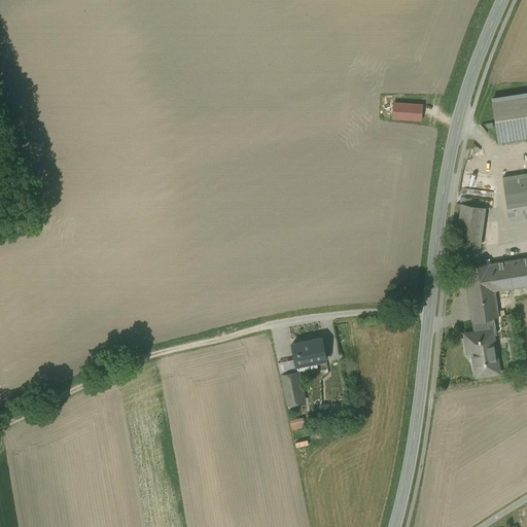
[(526,93),(493,99),(499,141),(526,136),(526,93)]
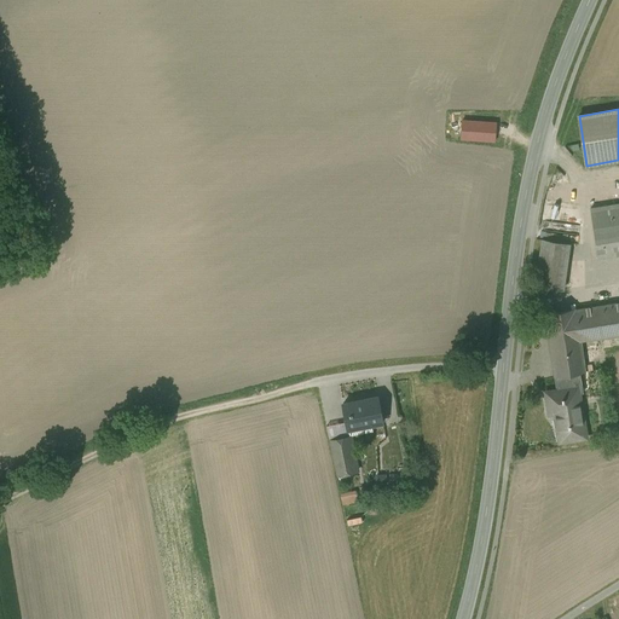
[(497,123),(464,121),(463,139),(496,140),(497,123)]
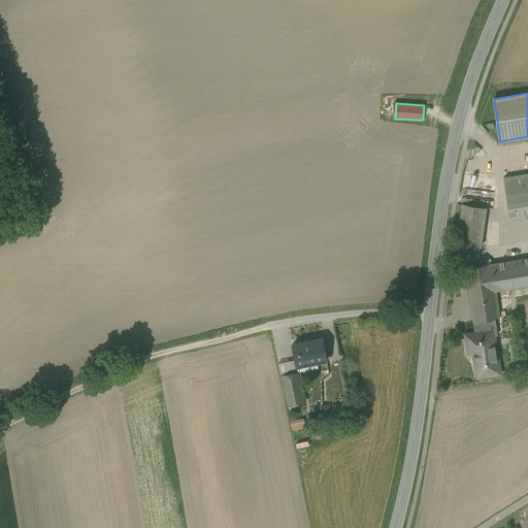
[(527,174),(503,178),(510,220),(527,217),(527,174)]
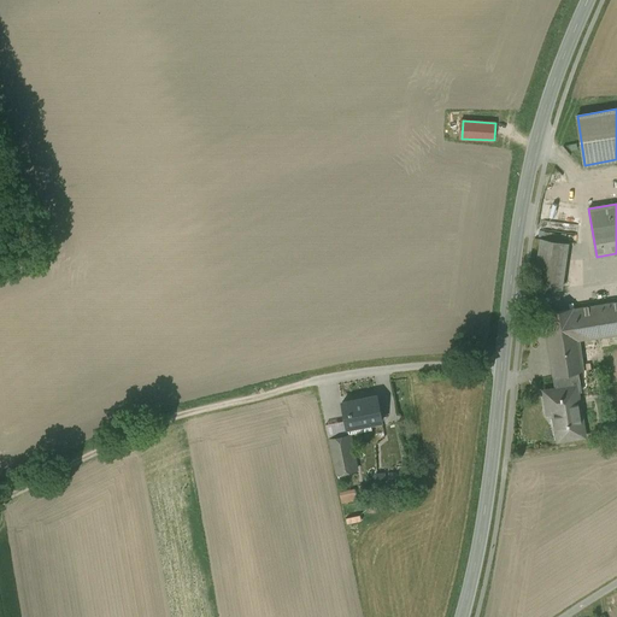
[(568,242),(541,239),(534,291),(562,289),(568,242)]
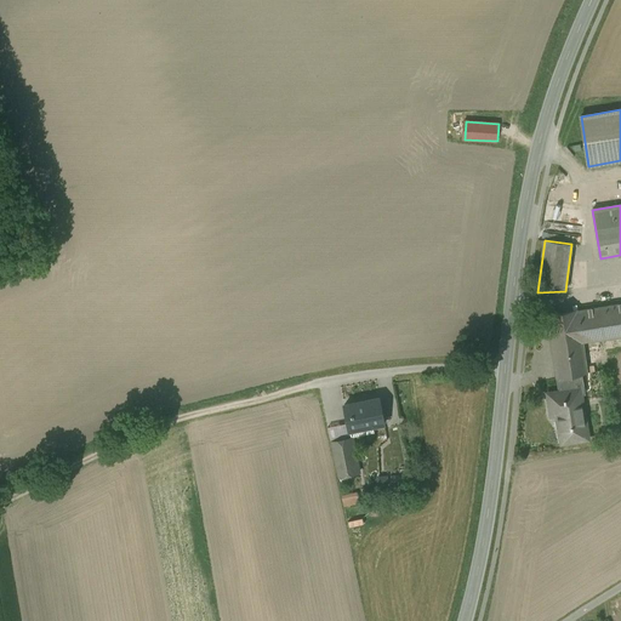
[(620,303),(576,311),(582,342),(620,336),(620,303)]
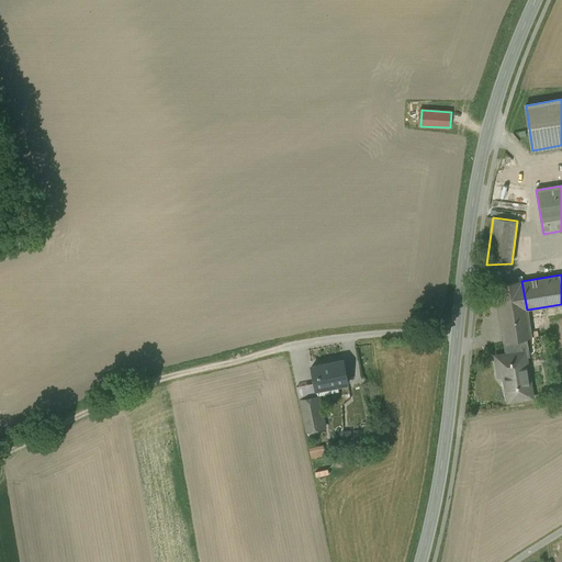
[(521,281),(495,284),(504,341),(505,341),(517,339),(517,340),(527,339),(527,338),(531,337),(527,310),(521,281)]
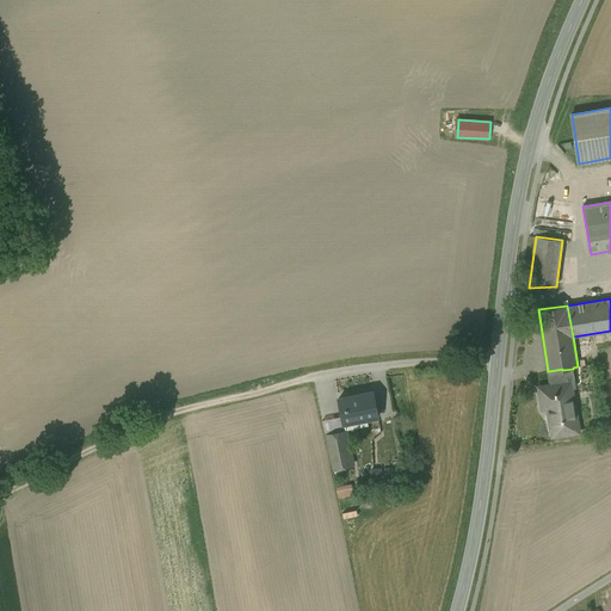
[(562,370),(562,369),(549,371),(551,386),(539,388),(543,408),(548,407),(553,436),(578,431),(571,389),(571,387),(566,387),(562,370)]
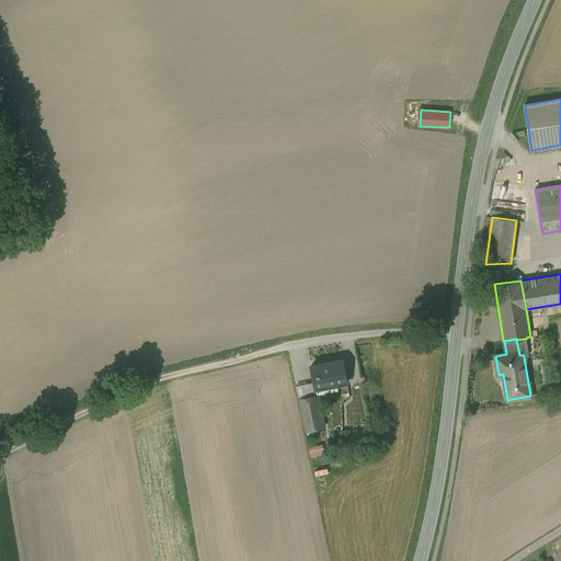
[(526,339),(516,340),(519,355),(524,355),(524,357),(529,356),(526,339)]
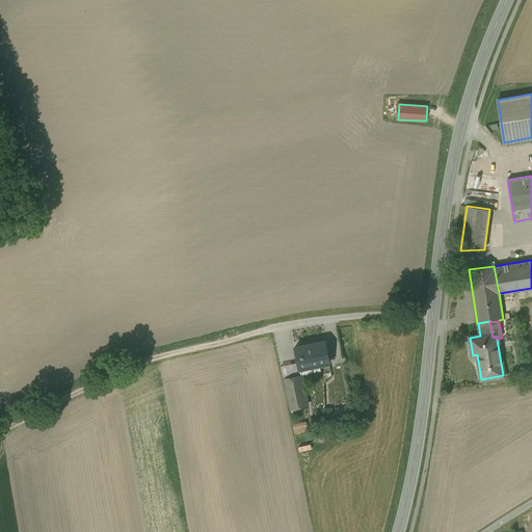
[(324,341),(295,347),(299,368),(328,363),(324,341)]
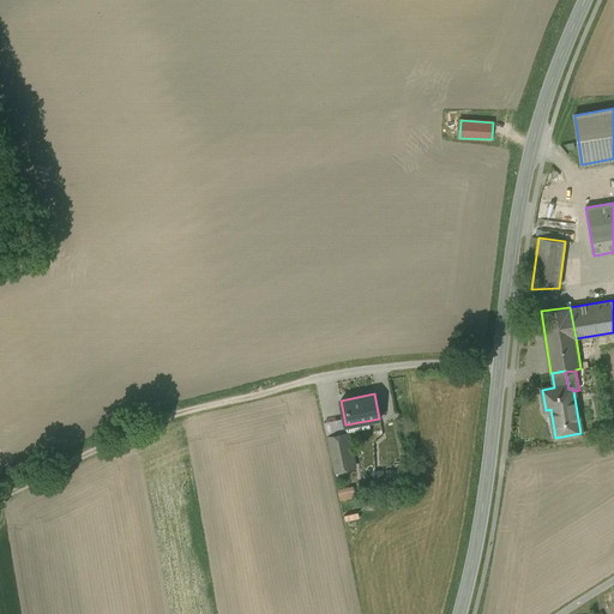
[(327,433),(335,432),(342,431),(339,419),(325,421),(327,433)]
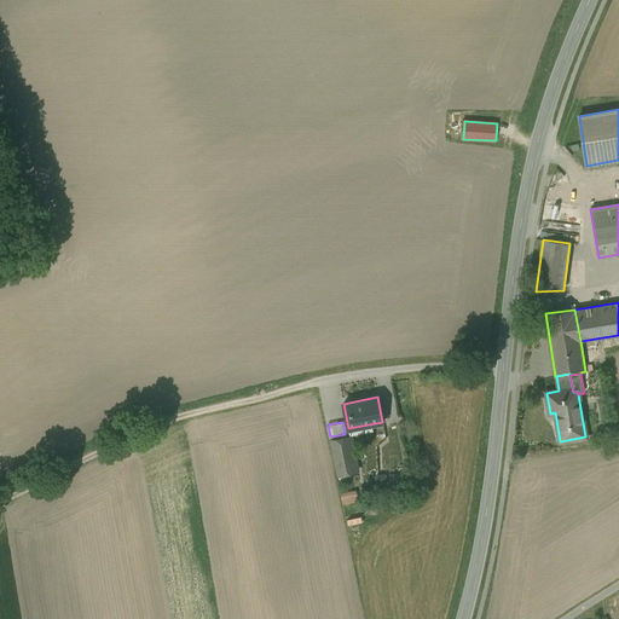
[(351,434),(329,439),(334,463),(356,458),(351,434)]
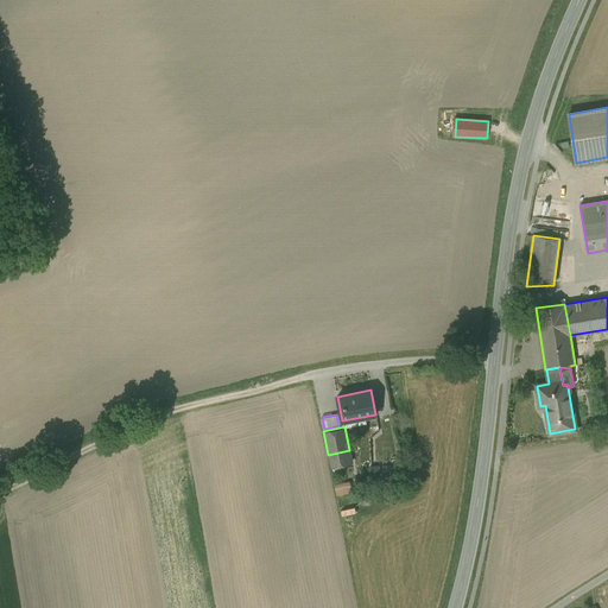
[(352,480),(336,483),(339,494),(354,492),(352,480)]
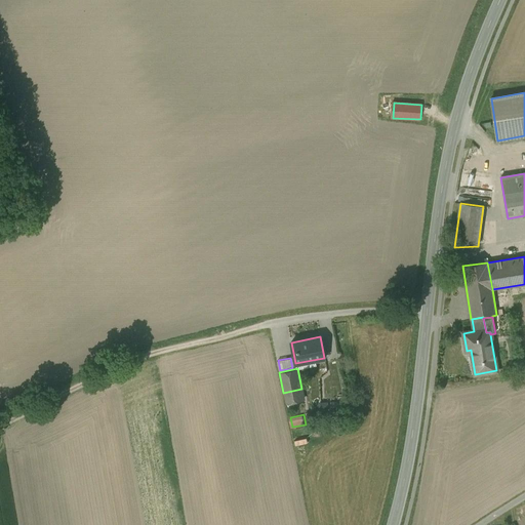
All buildings are outlined.
